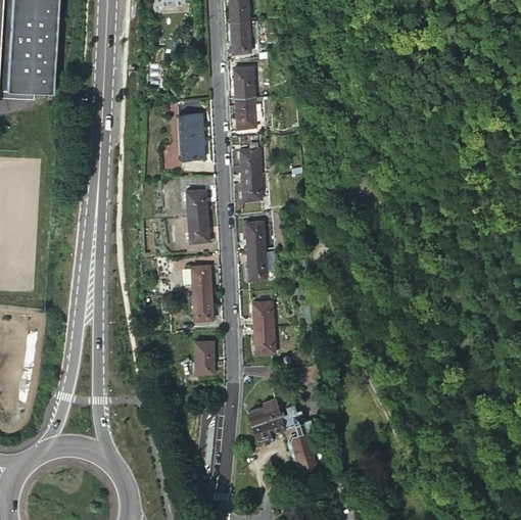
[(0,96),(31,98),(31,92),(51,93),(56,0),(4,0),(0,72),(0,96)]
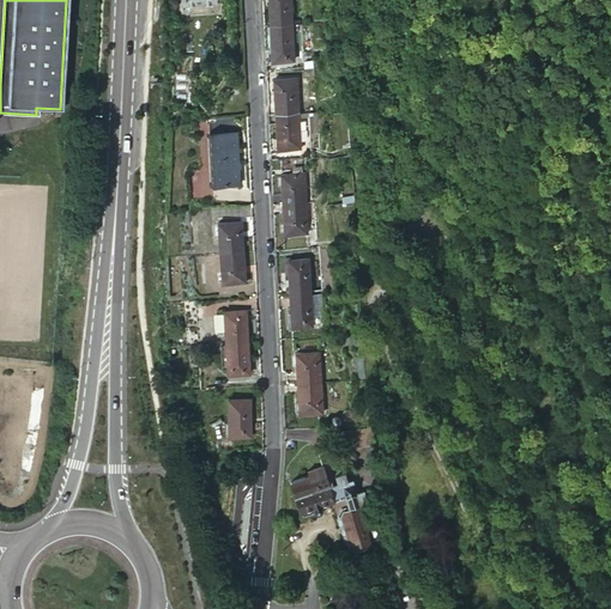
[(292,0),(270,0),(271,29),(294,28),(292,0)]
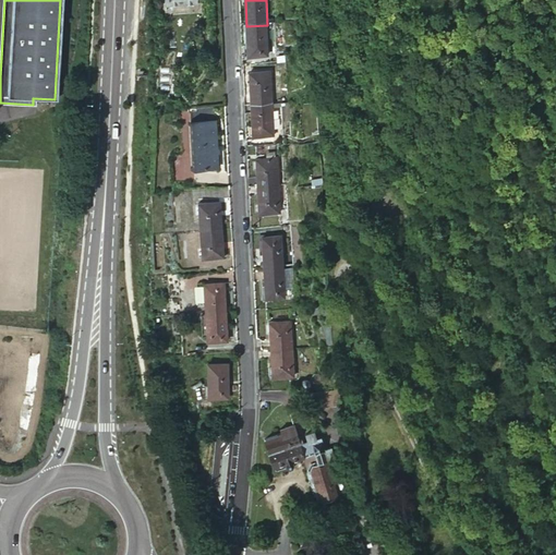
[(267,25),(246,26),(249,58),(268,58),(267,25)]
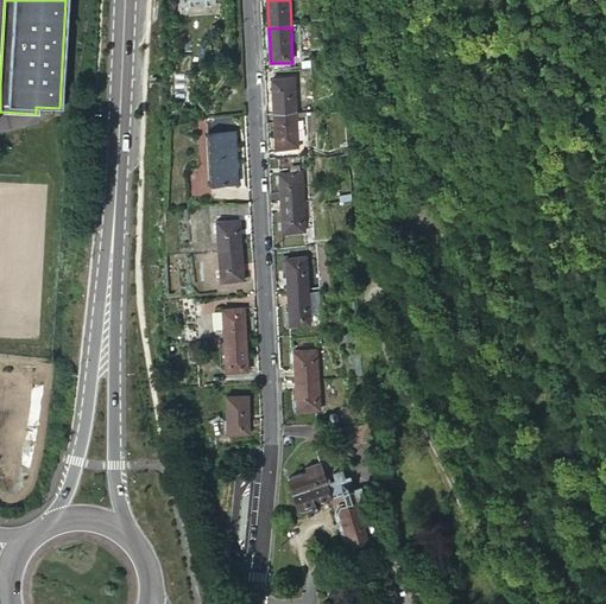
[(296,82),(272,82),(273,116),(297,115),(296,82)]
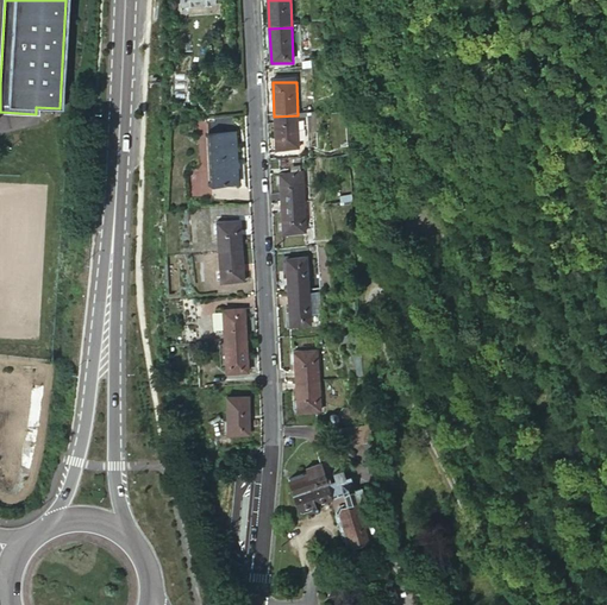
[(298,115),(274,117),(275,151),(299,151),(298,115)]
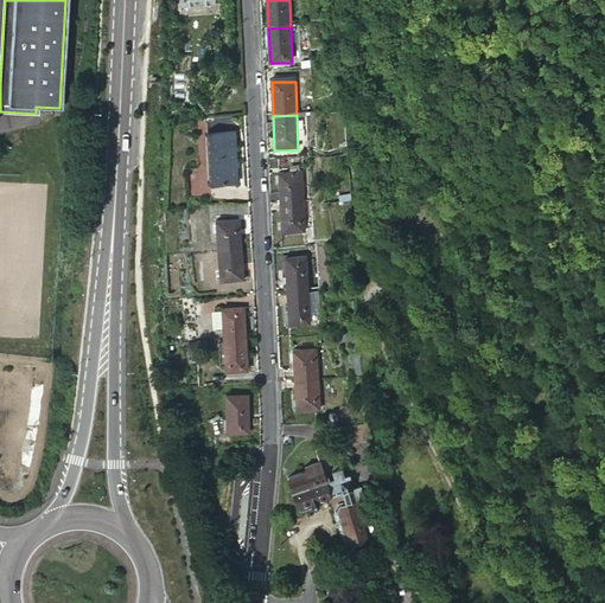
[(209,146),(211,184),(237,183),(235,143),(209,146)]
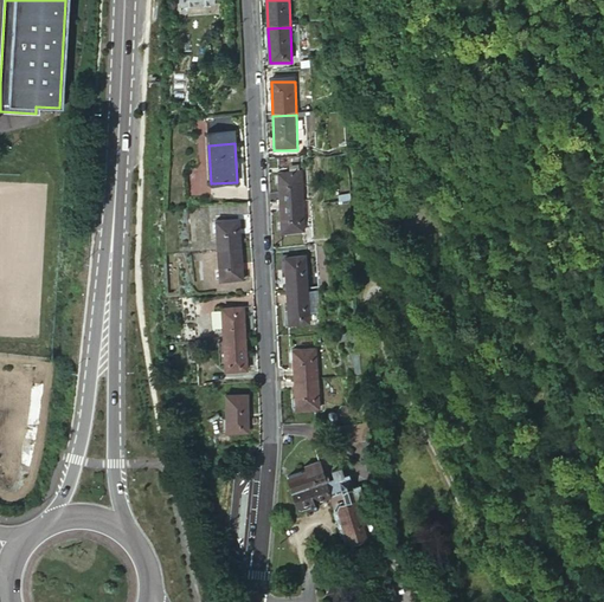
[(302,175),(278,176),(280,206),(303,205),(302,175)]
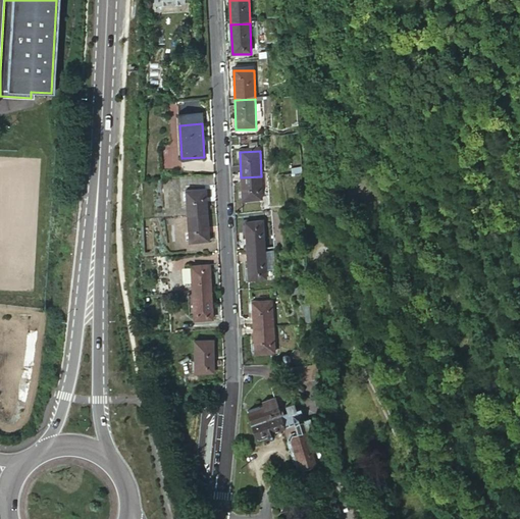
[(261,176),(241,177),(242,202),(262,201),(261,176)]
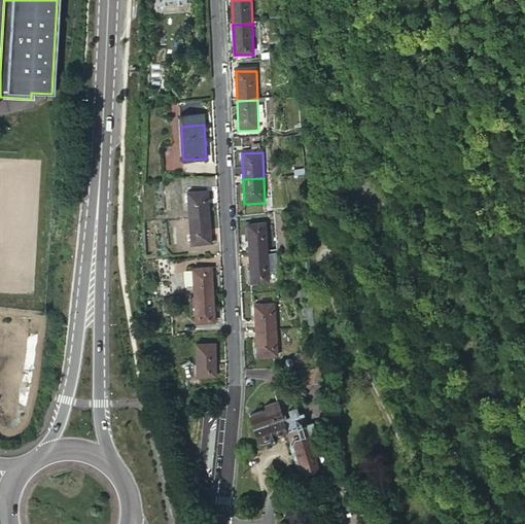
[(208,193),(187,194),(188,218),(209,217),(208,193)]
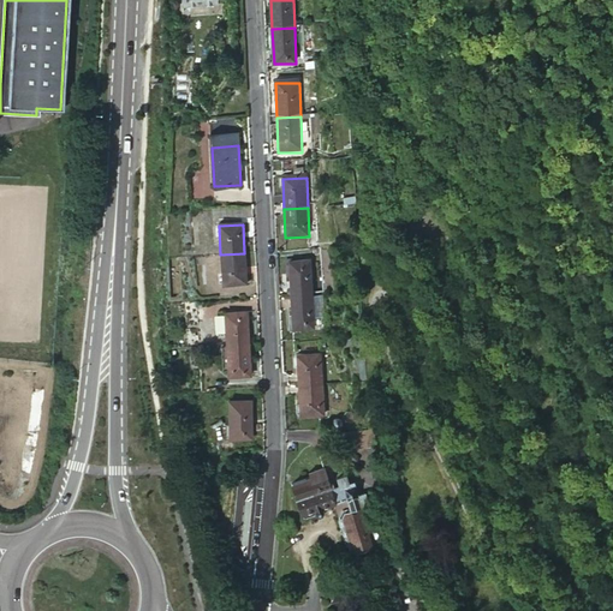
[(244,253),(220,255),(222,287),(247,285),(244,253)]
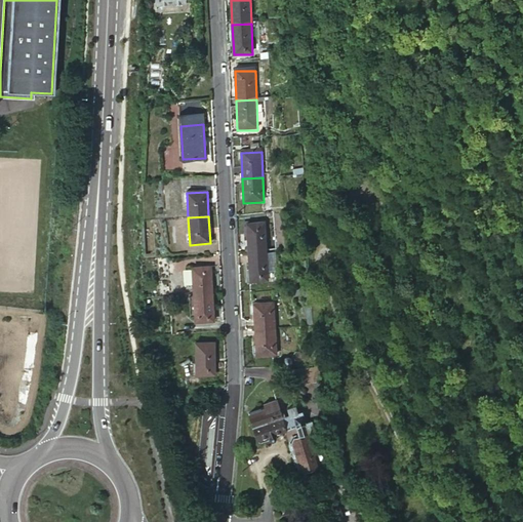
[(265,226),(247,227),(248,254),(267,253),(265,226)]
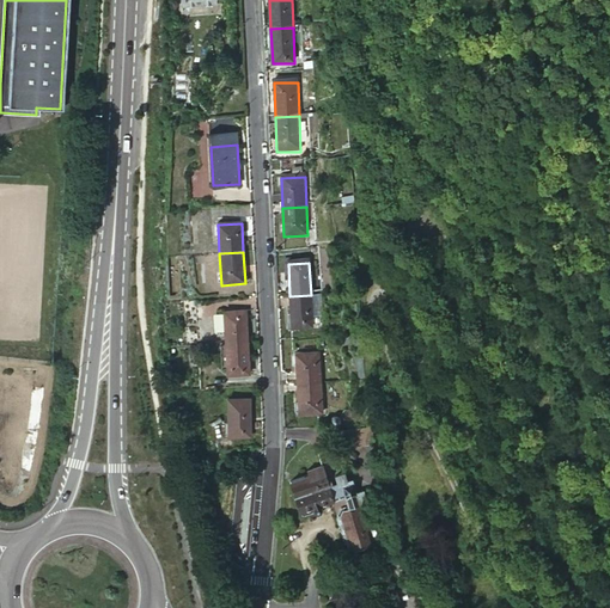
[(311,295),(290,296),(292,330),(312,329),(311,295)]
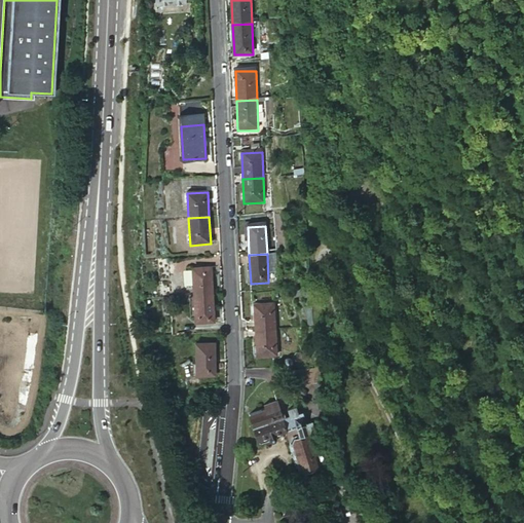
[(211,268),(191,269),(192,296),(212,295),(211,268)]
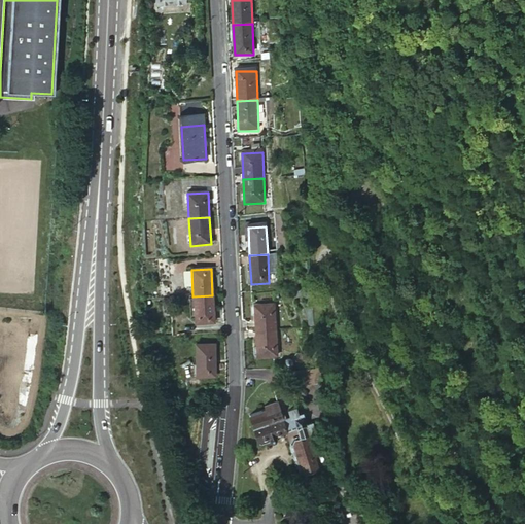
[(212,295),(193,297),(195,323),(214,322),(212,295)]
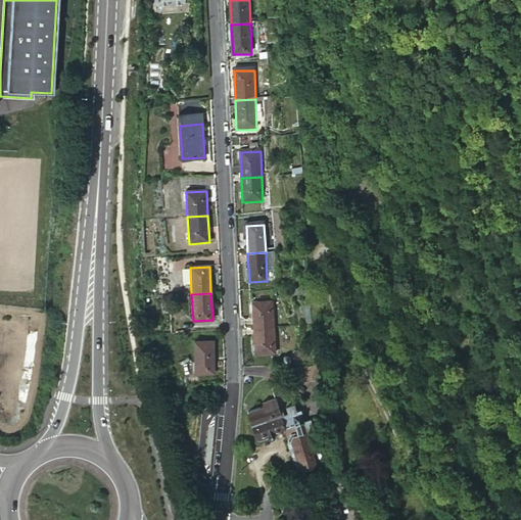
[(253,330),(273,329),(272,303),(251,304),(253,330)]
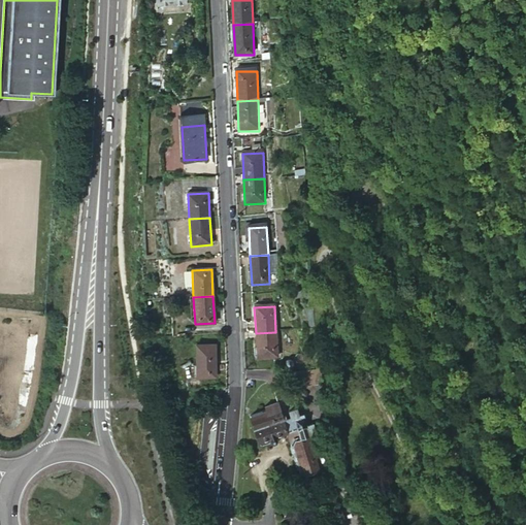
[(257,360),(276,359),(275,332),(256,333),(257,360)]
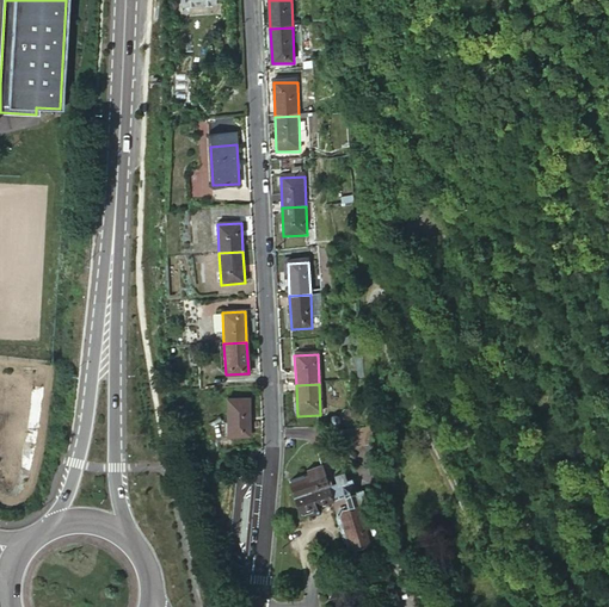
[(227,401),(228,437),(250,437),(250,401),(227,401)]
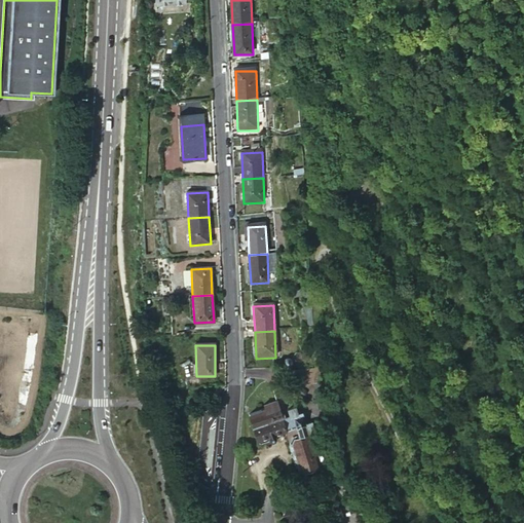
[(292,362),(291,360),(290,359),(289,359),(287,359),(285,360),(284,361),(284,362),(284,363),(285,365),(286,366),(288,367),(290,367),(292,365),(292,364),(292,362)]
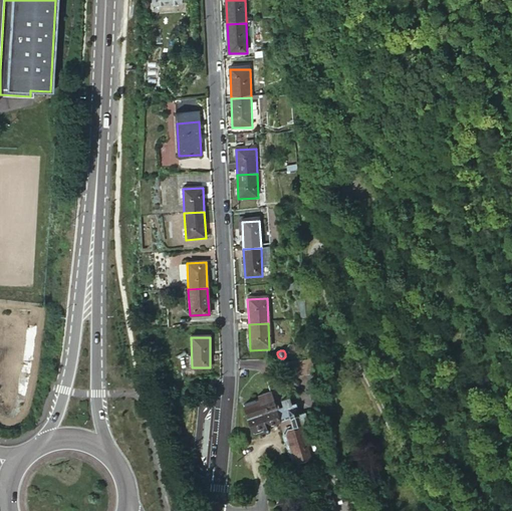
[(310,377),(308,360),(285,363),(288,381),(297,380),(297,379),(310,377)]
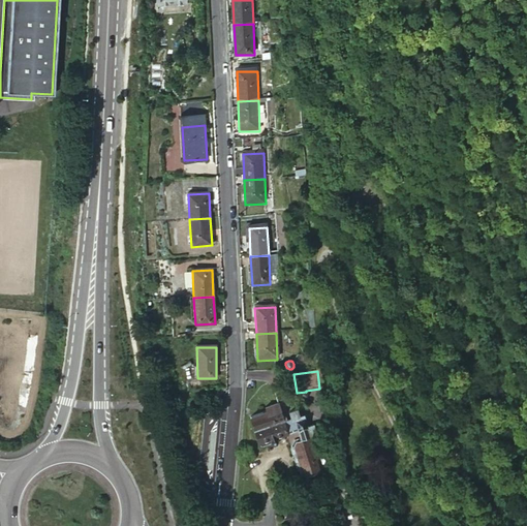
[(305,432),(308,432),(305,421),(302,422),(298,411),(289,414),(291,421),(284,423),(281,411),(280,412),(278,407),(261,412),(262,418),(251,421),(258,446),(261,445),(261,449),(271,445),(273,447),(277,446),(278,442),(278,440),(288,436),(301,476),(305,480),(314,476),(316,473),(314,467),(316,466),(308,440),(305,432)]
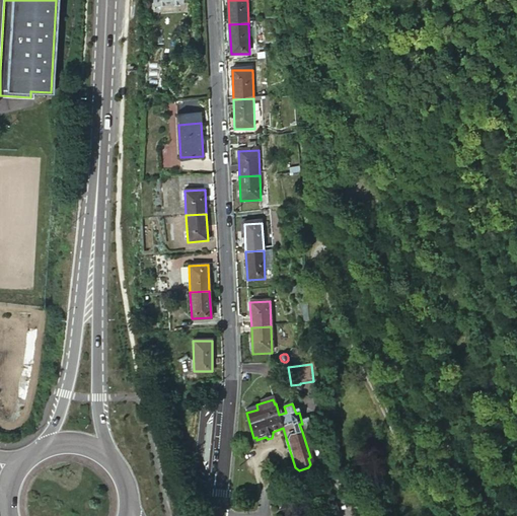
[(299,424),(302,432),(311,429),(309,421),(302,424),(299,424)]
